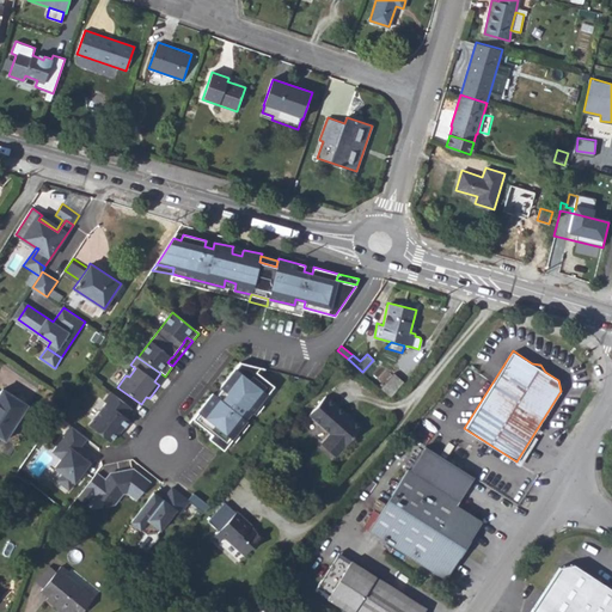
[(262,367),(240,362),(224,384),(228,386),(219,398),(215,395),(213,392),(193,418),(208,430),(213,434),(209,439),(224,451),(230,442),(246,422),(248,421),(246,420),(252,412),(254,414),(254,412),(262,403),(274,386),(259,375),(257,373),(262,367)]
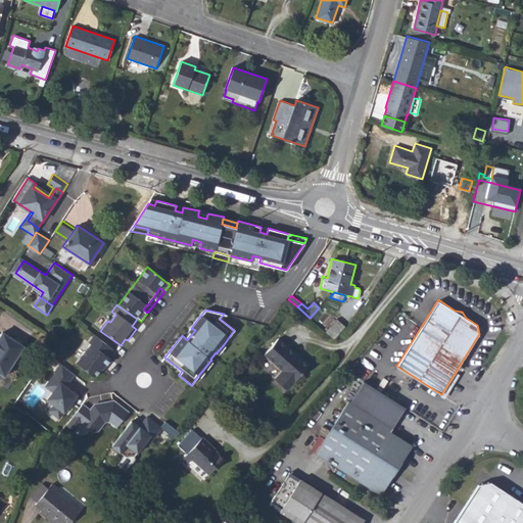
[(333,339),(344,326),(336,319),(325,331),(333,339)]
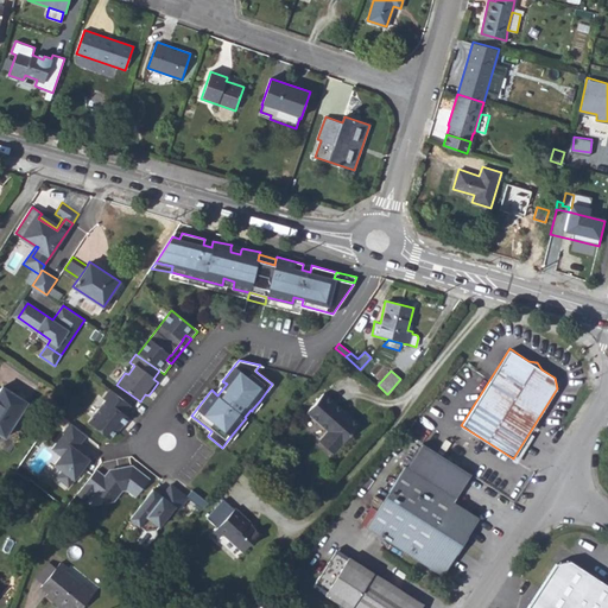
[(227,384),(222,381),(219,385),(214,392),(217,396),(227,384)]
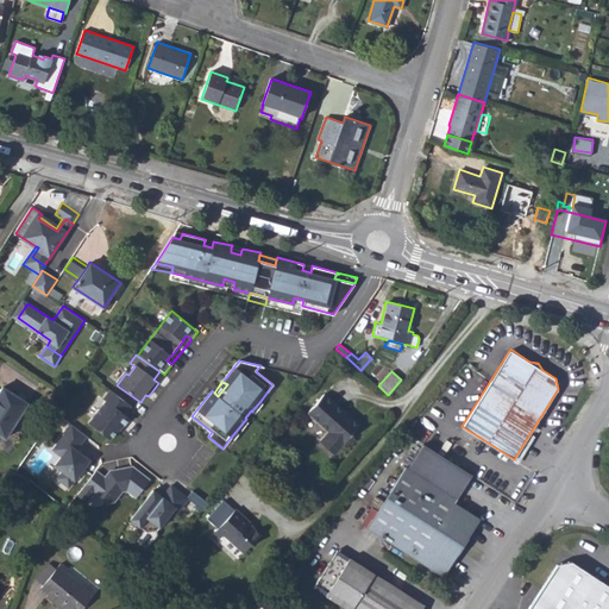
[(0,434),(5,438),(27,402),(2,385),(0,389),(0,434)]
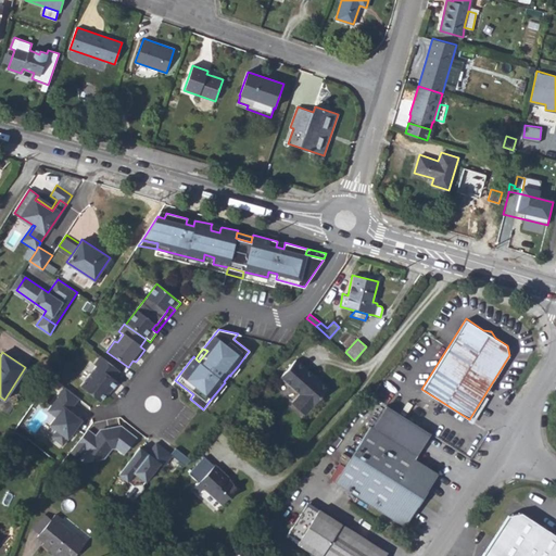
[(119,370),(100,355),(93,364),(97,366),(80,386),(100,401),(105,393),(110,389),(111,390),(117,381),(113,378),(119,370)]
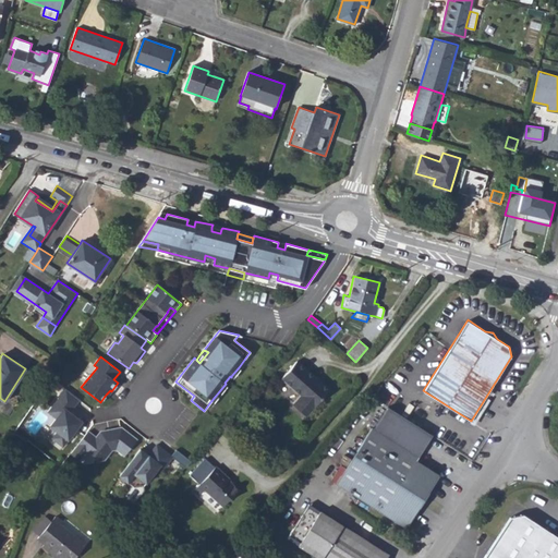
[(300,396),(292,404),(305,415),(329,389),(296,360),(281,378),(300,396)]
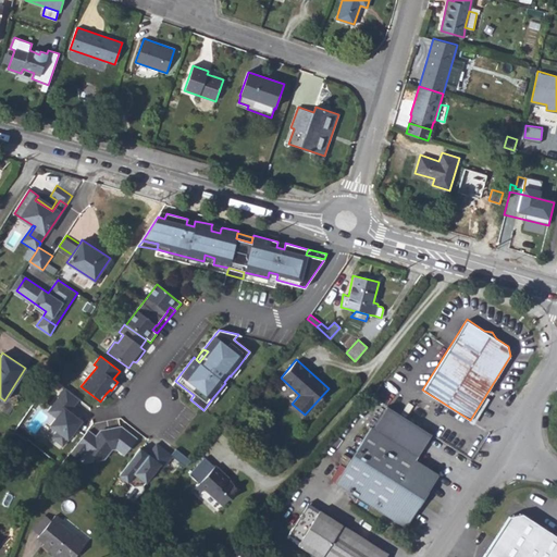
[(238,367),(231,375),(234,379),(240,369),(238,367)]
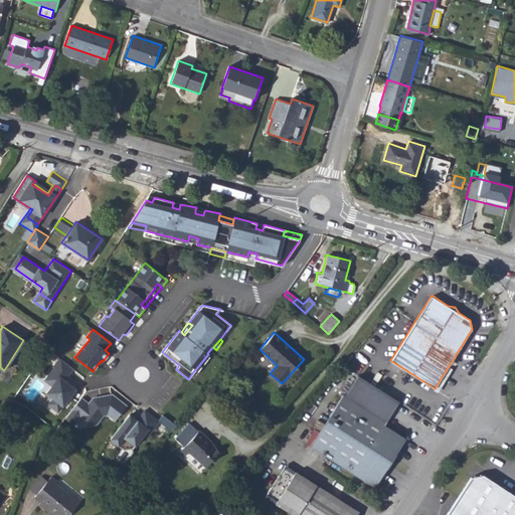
[(175,362),(162,352),(159,356),(172,366),(175,362)]
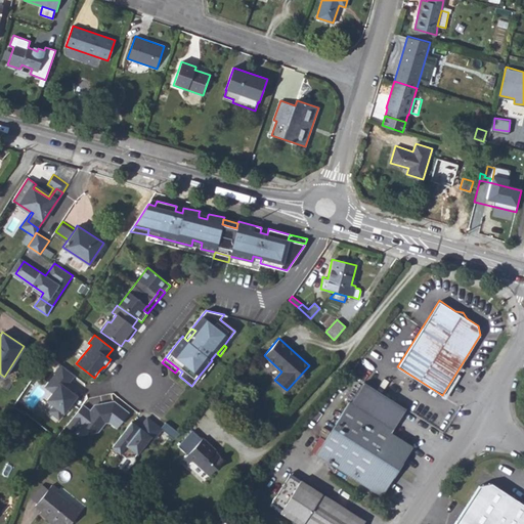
[(211,361),(197,379),(200,382),(214,363),(211,361)]
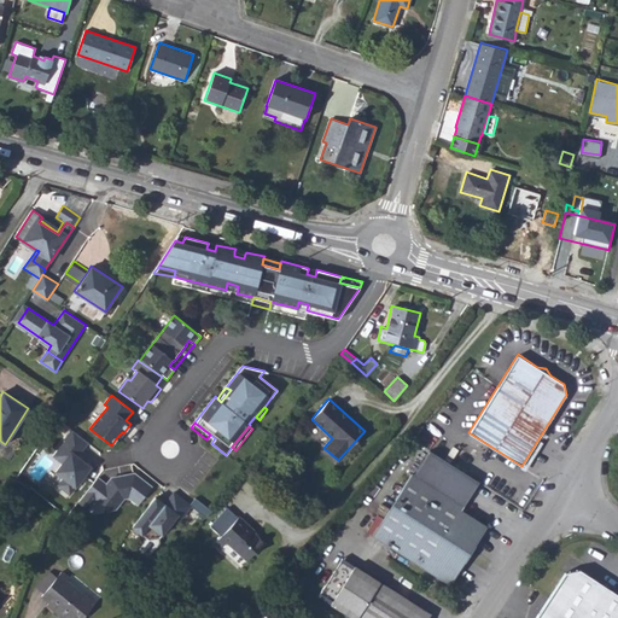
[(76,456),(87,442),(71,431),(64,439),(65,441),(53,455),(63,462),(56,471),(64,478),(58,485),(70,494),(81,479),(83,481),(87,476),(86,462),(76,456)]
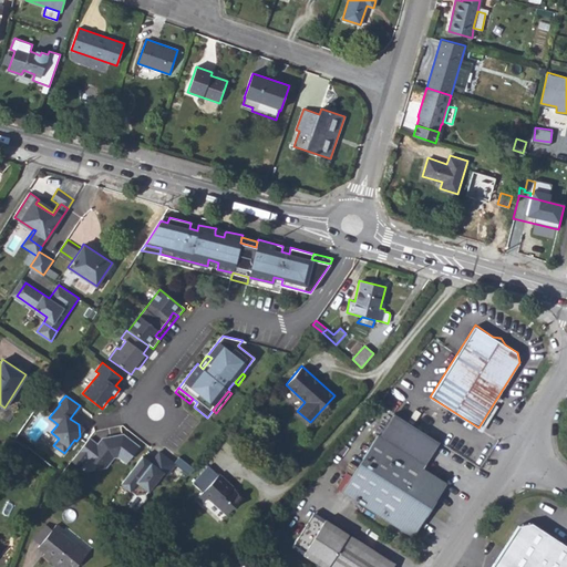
[(336,487),(412,536),(447,482),(424,467),(425,464),(440,442),(394,413),(380,435),(379,434),(347,483),(341,480),(336,487)]
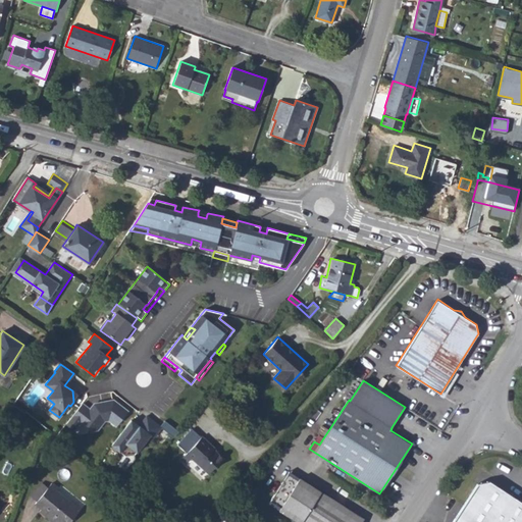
[(82,404),(70,418),(77,424),(81,421),(91,429),(97,429),(103,420),(108,420),(116,426),(127,412),(113,400),(99,403),(99,405),(95,405),(94,404),(89,410),(82,404)]
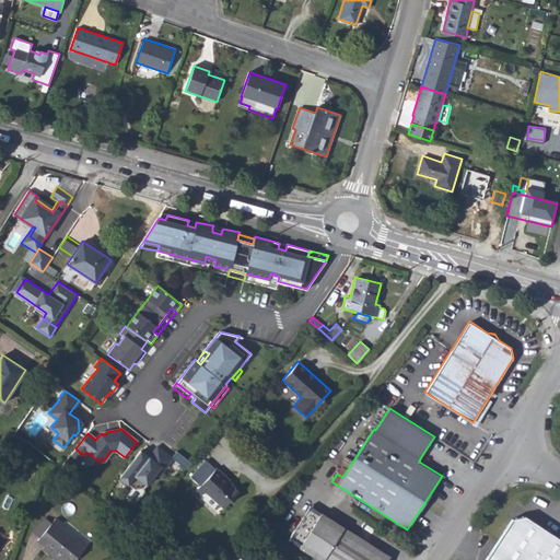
[(150,458),(140,450),(119,477),(132,487),(124,498),(133,504),(143,492),(144,488),(161,466),(164,469),(173,458),(158,446),(151,454),(153,455),(150,458)]
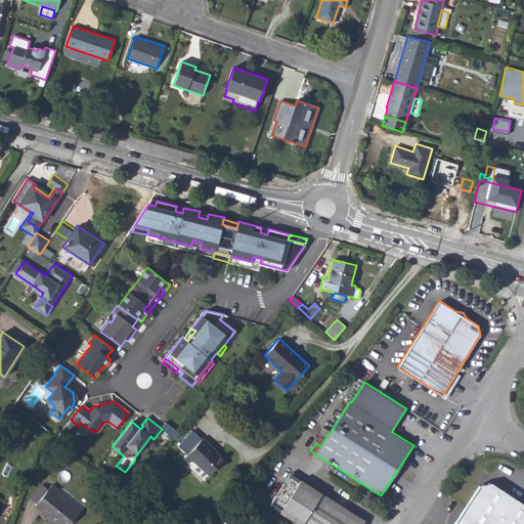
[(78,426),(71,420),(66,425),(74,431),(78,426)]
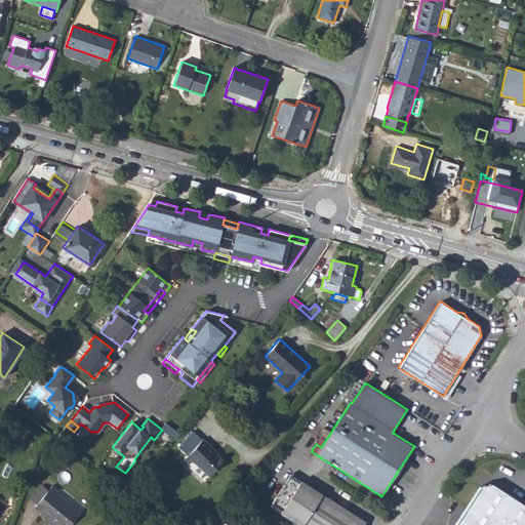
[(176,438),(180,433),(167,422),(163,428),(176,438)]
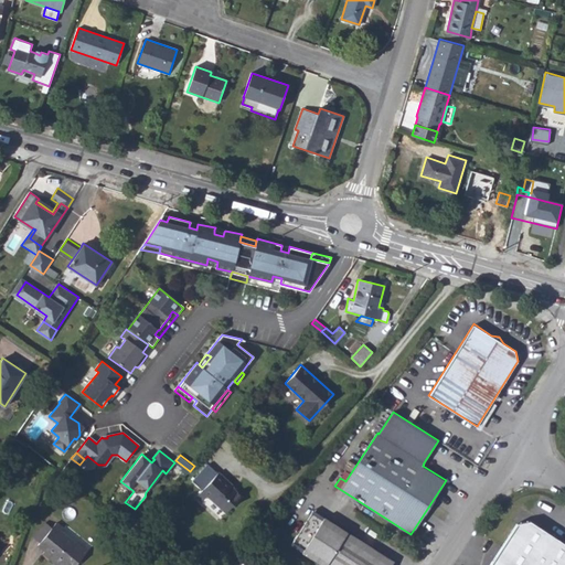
[(204,498),(208,498),(224,513),(231,507),(235,505),(243,497),(235,489),(231,487),(233,484),(219,471),(199,492),(204,498)]
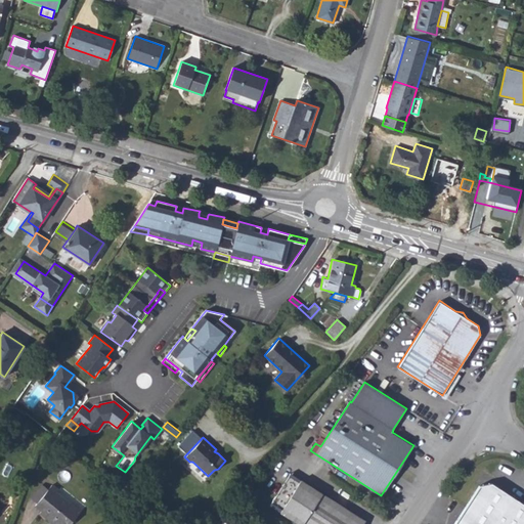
[(275,495),(286,501),(300,479),(290,473),(275,495)]
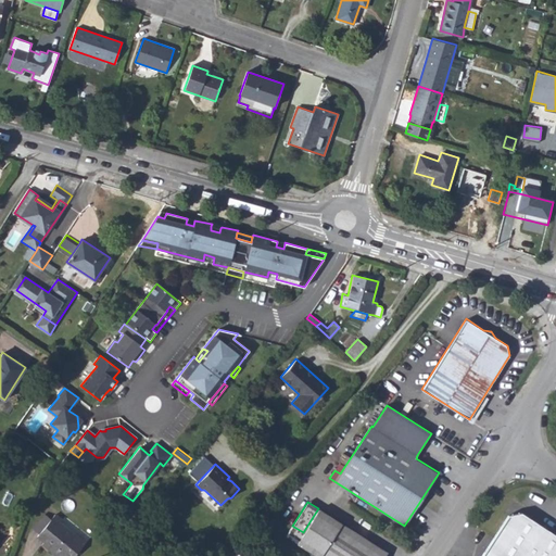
[(292,526),(286,534),(319,555),(384,555),(387,553),(318,508),(303,532),(292,526)]
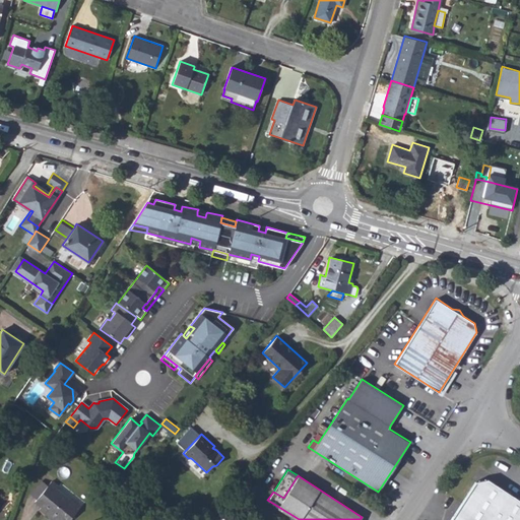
[(450,519),(519,519),(519,500),(486,478),(475,480),(450,519)]
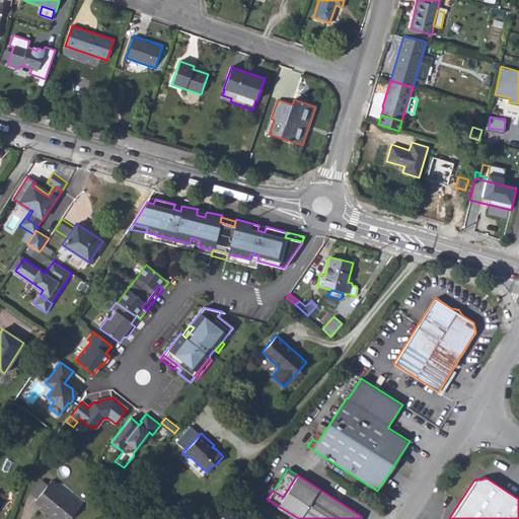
[(48,485),(42,479),(30,494),(36,498),(48,485)]
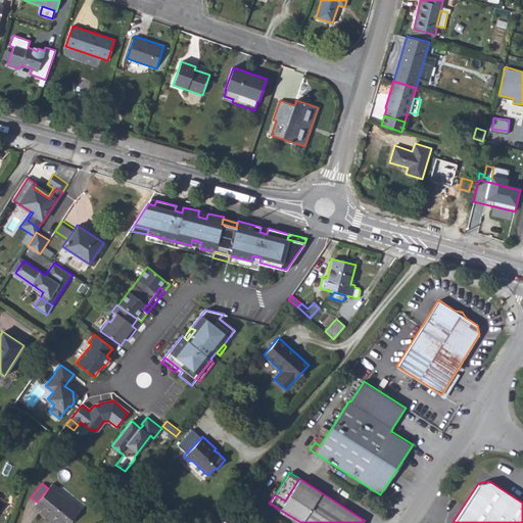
[(42,509),(58,522),(69,522),(81,511),(57,491),(59,489),(51,483),(48,488),(37,502),(35,504),(42,509)]
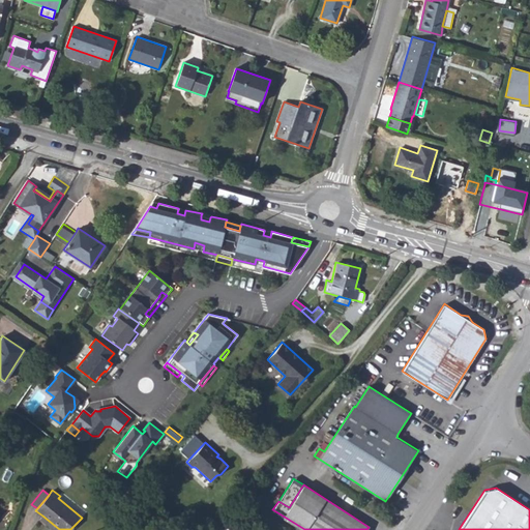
[(125,529),(131,529),(144,525),(140,517),(123,525),(125,529)]
